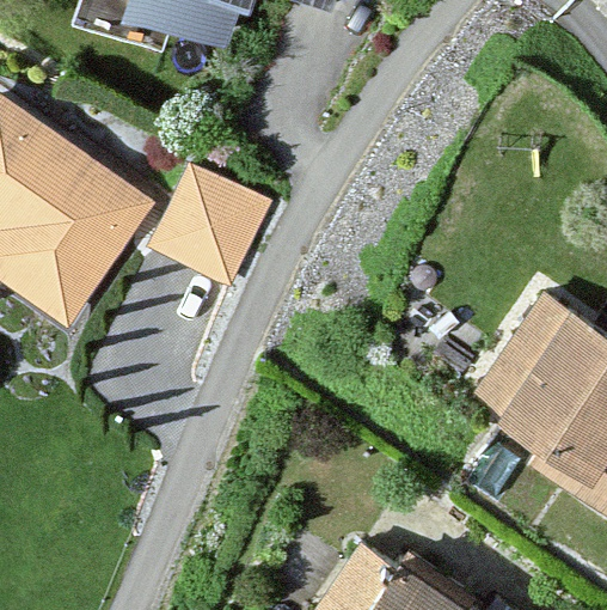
[(124,0),(122,10),(227,43),(240,0),(300,0),(341,13),(344,0),(124,0)]
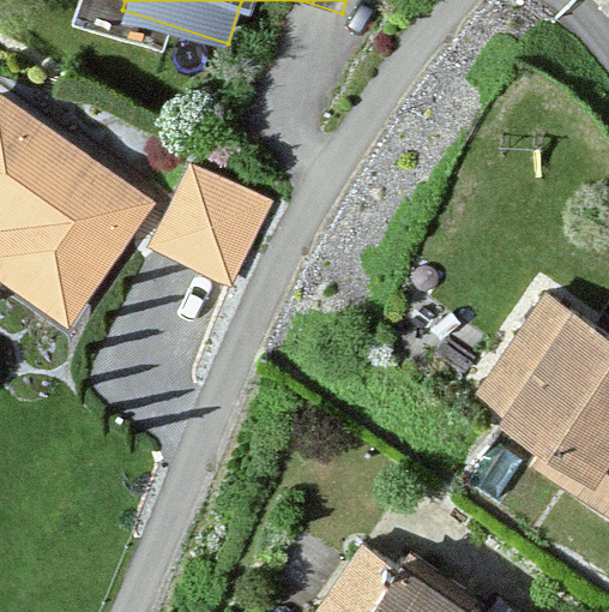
[(156,203),(0,93),(0,280),(67,328),(156,203)]
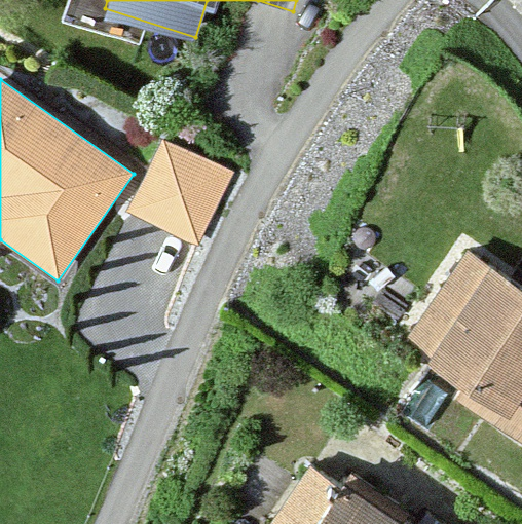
[(232,171),(163,138),(127,212),(195,246),(232,171)]
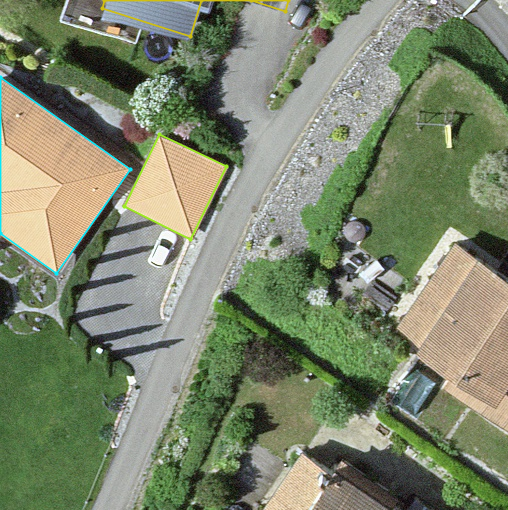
[(507,274),(476,252),(406,352),(507,424),(507,274)]
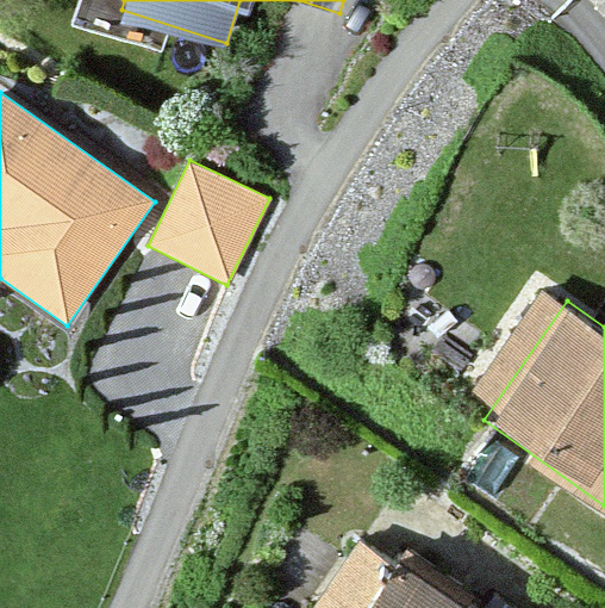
[(462,607),(362,543),(319,607),(462,607)]
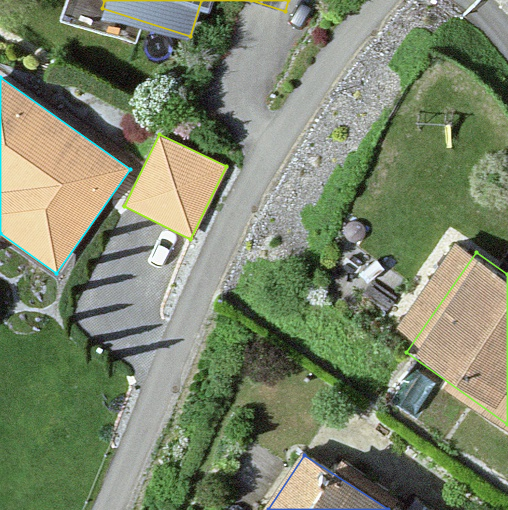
All buildings are outlined.
